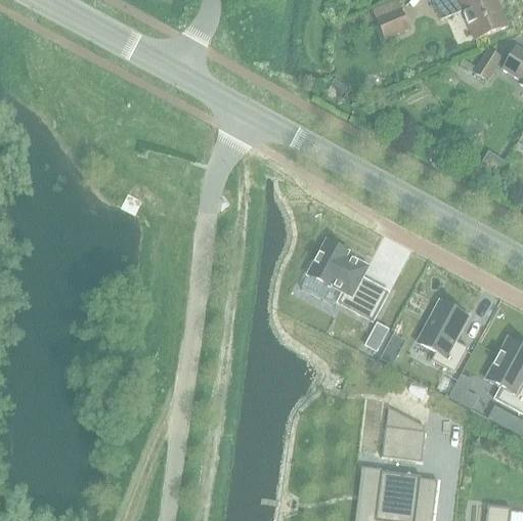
[(432,0),(440,18),(463,8),(475,39),(508,25),(496,0),(432,0)]
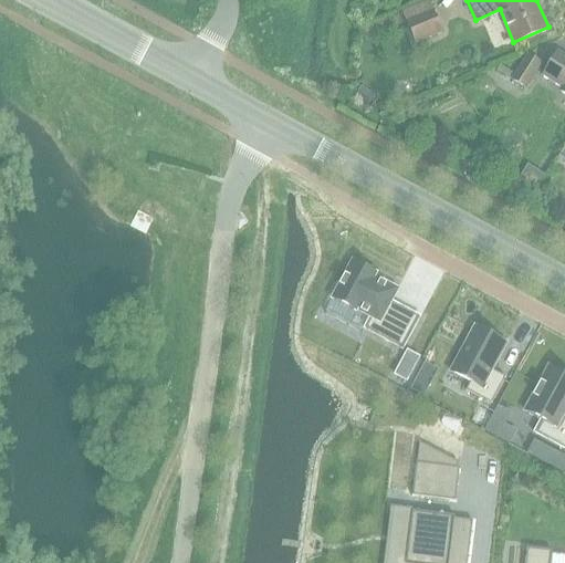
[(433,8),(406,19),(415,40),(442,29),(433,8)]
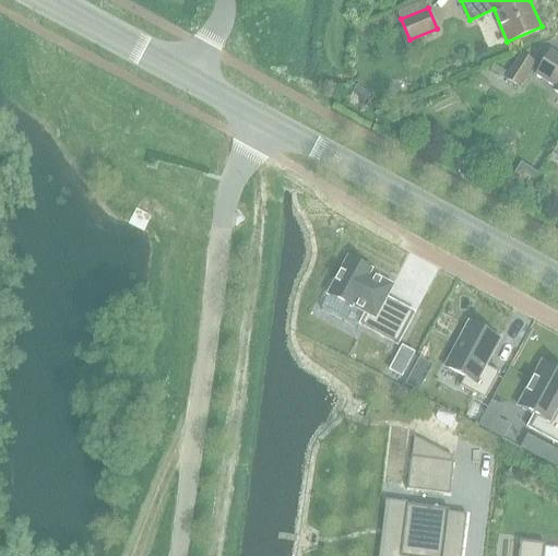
[(555,84),(553,87),(557,90),(557,52),(551,49),(536,72),(555,84)]
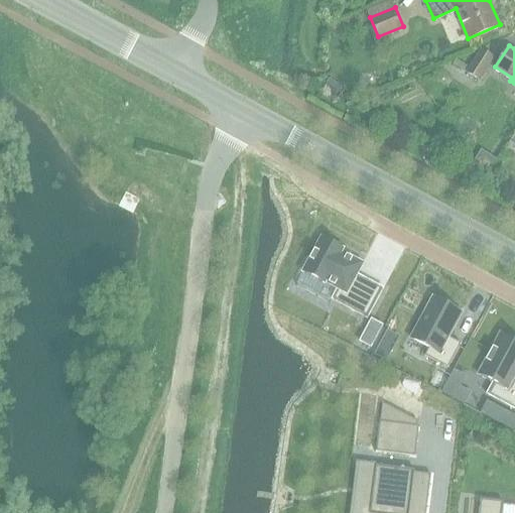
[(481,48),(467,71),(479,78),(493,55),(481,48)]
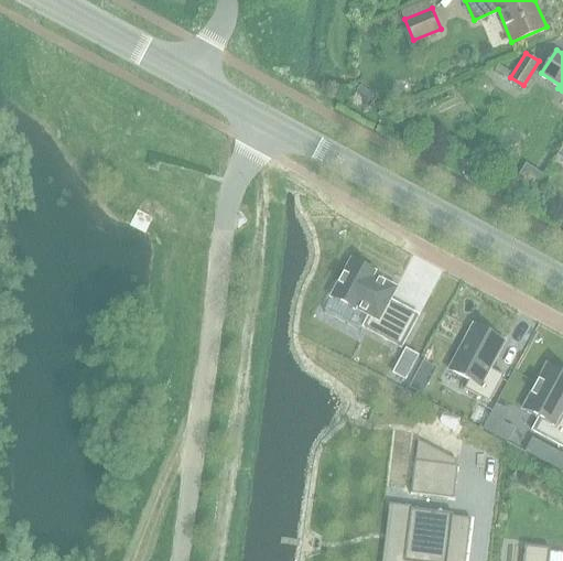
[(543,135),(537,152),(548,157),(554,140),(543,135)]
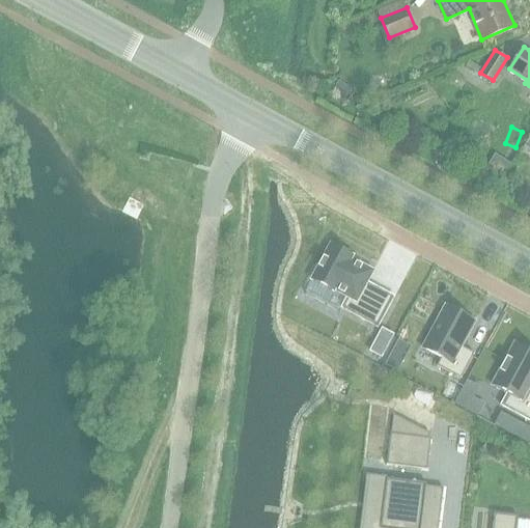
[(494,149),(484,164),(502,175),(511,161),(494,149)]
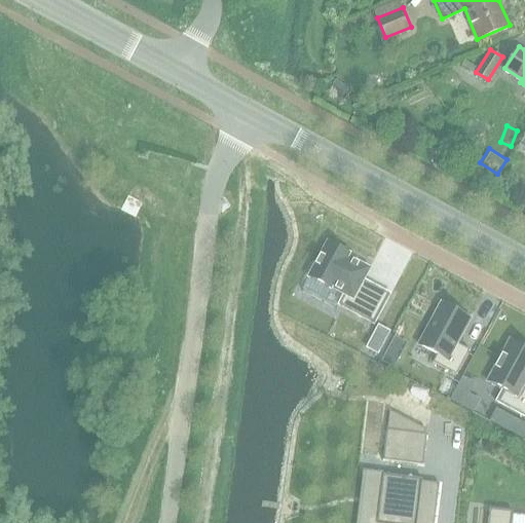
[(311,276),(304,288),(337,305),(339,303),(374,322),(390,292),(363,277),(369,266),(347,255),(349,253),(328,240),(309,275),(311,276)]
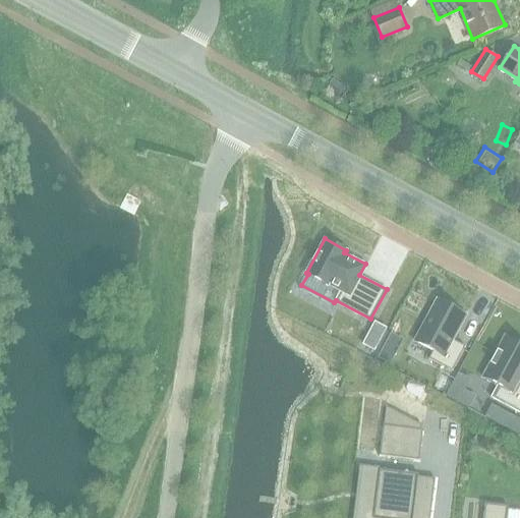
[(437,299),(415,339),(434,349),(428,356),(452,369),(465,344),(453,338),(465,314),(437,299)]
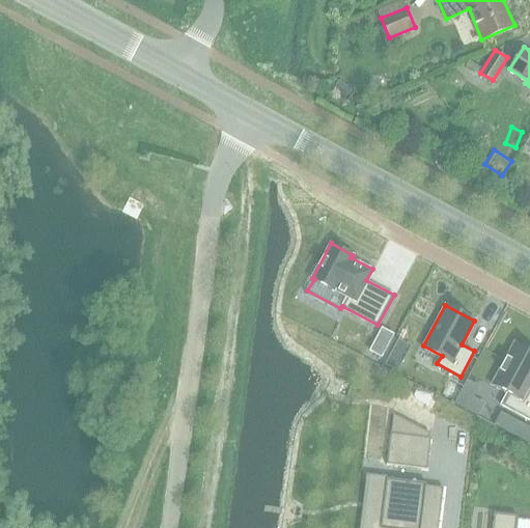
[(382,324),(370,345),(382,352),(393,329),(382,324)]
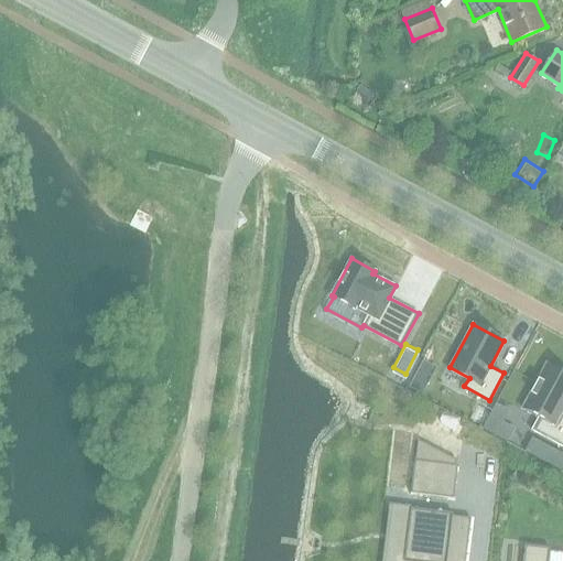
[(562,371),(547,364),(523,407),(540,416),(532,429),(562,444),(562,371)]
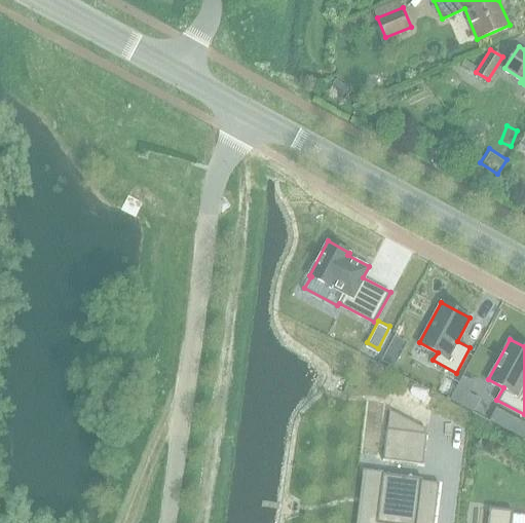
[(389,344),(383,356),(394,362),(400,349),(389,344)]
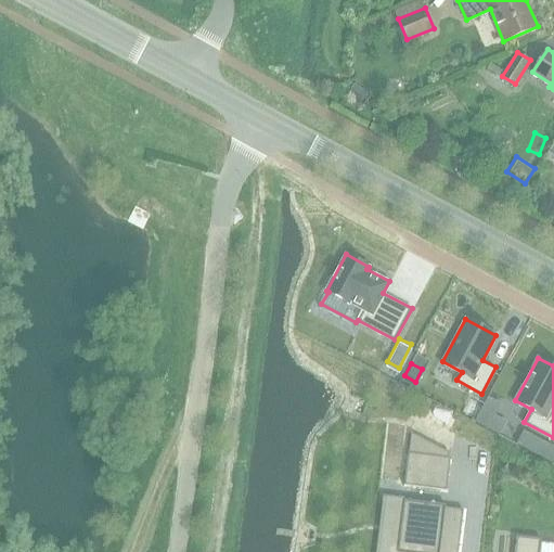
[(489,393),(476,416),(500,429),(507,416),(495,410),(502,399),(489,393)]
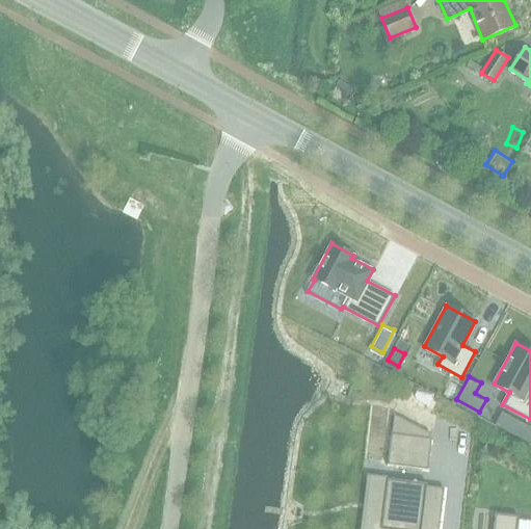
[(419,385),(416,392),(417,395),(427,400),(430,399),(434,392),(419,385)]
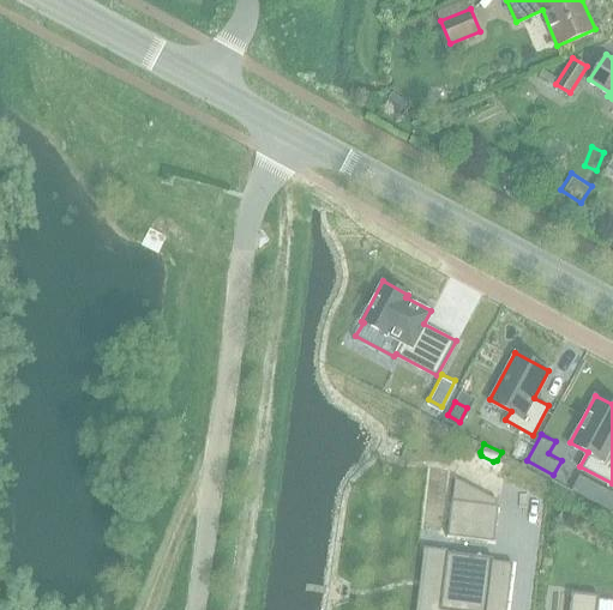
[(456,475),(448,533),(494,541),(499,505),(497,505),(498,497),(456,475)]
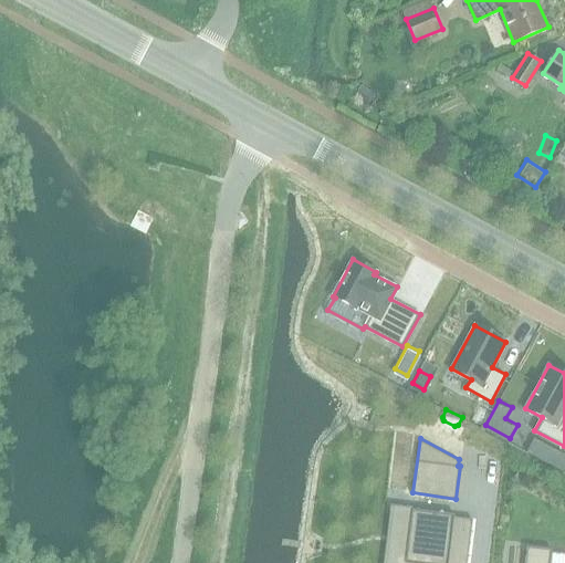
[(564,450),(546,441),(540,455),(564,467),(564,450)]
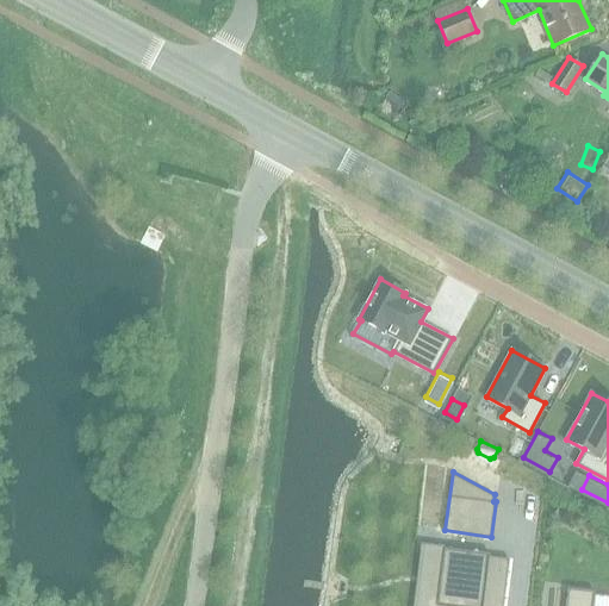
[(421,585),(417,605),(503,605),(510,557),(490,555),(490,553),(451,548),(451,545),(424,543),(424,542),(422,542),(421,544),(426,545),(422,570),(433,572),(430,586),(421,585)]
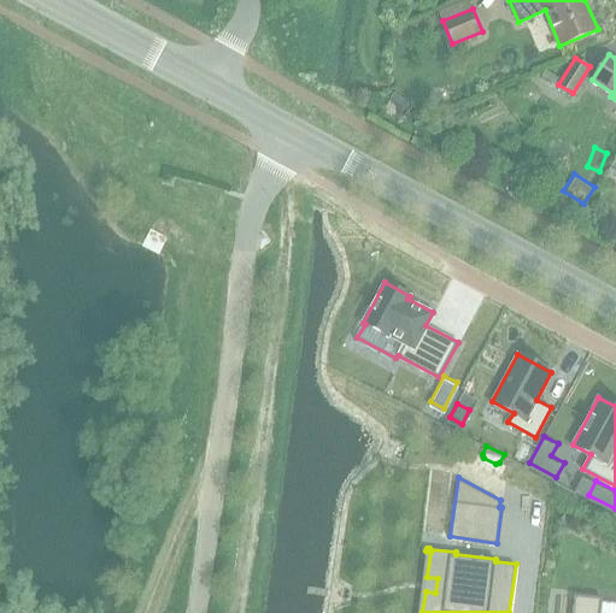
[(574,594),(572,612),(615,612),(615,597),(602,597),(574,594)]
